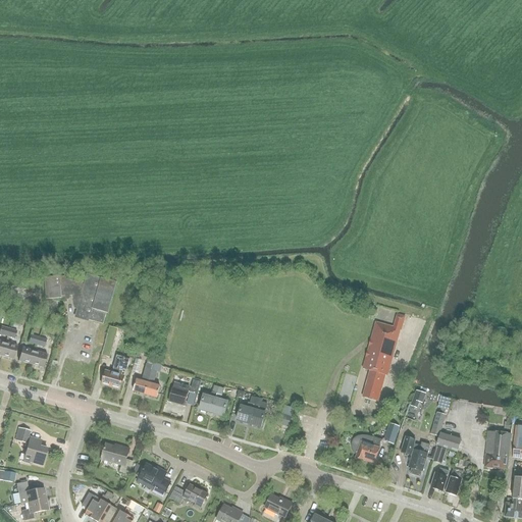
[(101,282),(81,284),(82,299),(102,298),(101,282)]
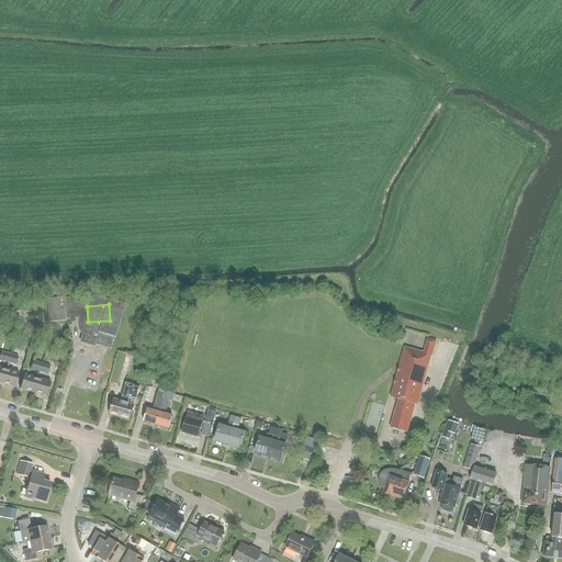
[(38,306),(17,307),(18,324),(40,323),(38,306)]
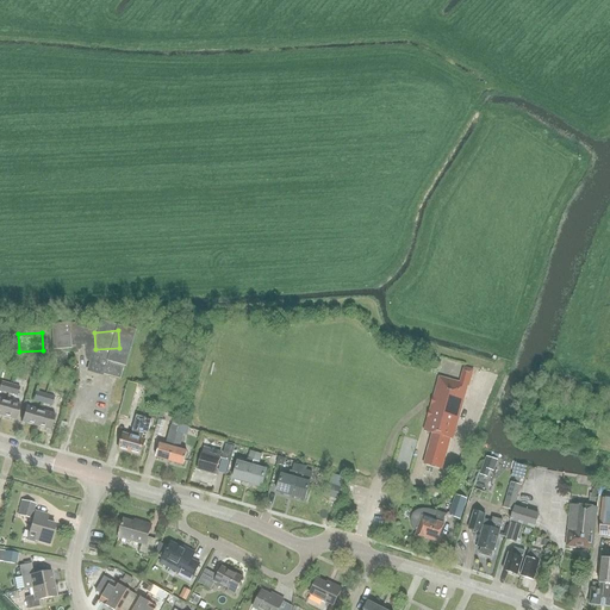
[(80,332),(56,335),(57,352),(81,350),(80,332)]
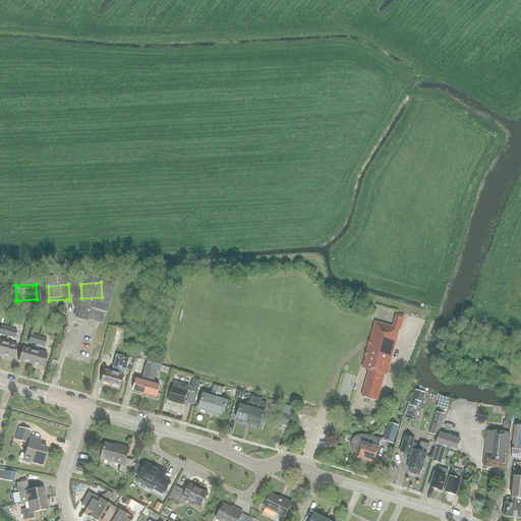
[(404,316),(396,314),(392,327),(374,322),(362,368),(371,371),(366,391),(379,395),(385,374),(387,374),(399,329),(401,330),(404,316)]
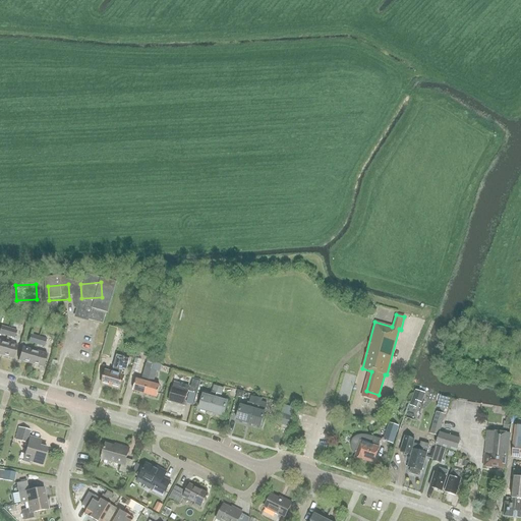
[(80,325),(76,338),(91,342),(95,329),(80,325)]
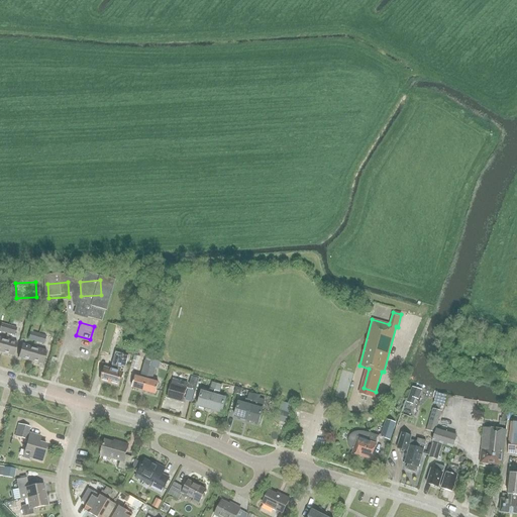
[(0,326),(0,331),(6,333),(8,326),(1,323),(0,326)]
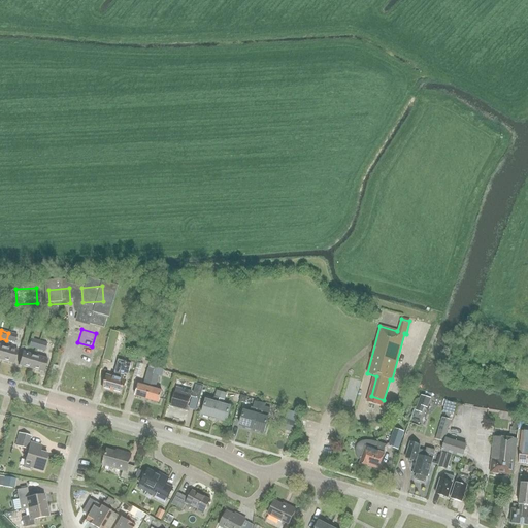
[(17,335),(8,333),(6,340),(14,342),(17,335)]
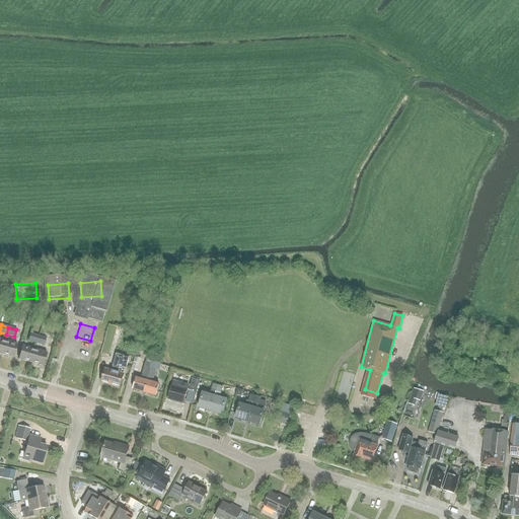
[(35,343),(38,336),(30,334),(28,341),(35,343)]
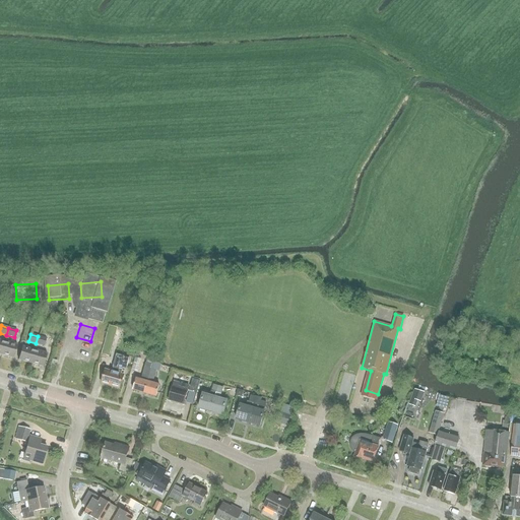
[(46,338),(38,336),(36,343),(44,346),(46,338)]
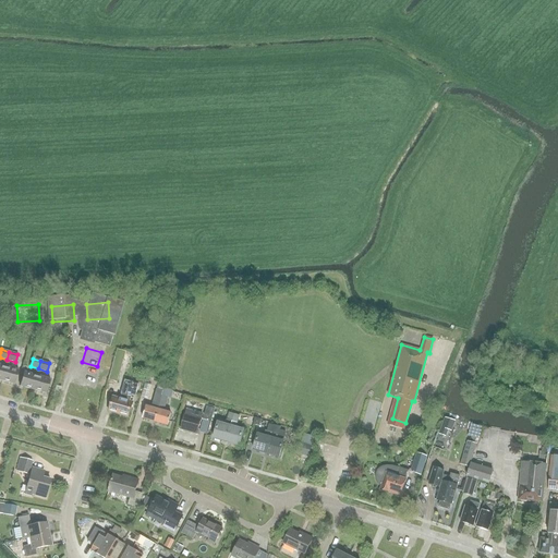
[(93,380),(97,366),(82,362),(77,376),(93,380)]
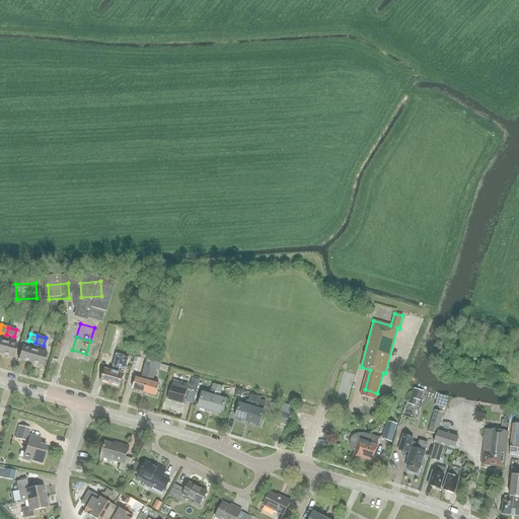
[(108,355),(113,342),(105,340),(101,353),(108,355)]
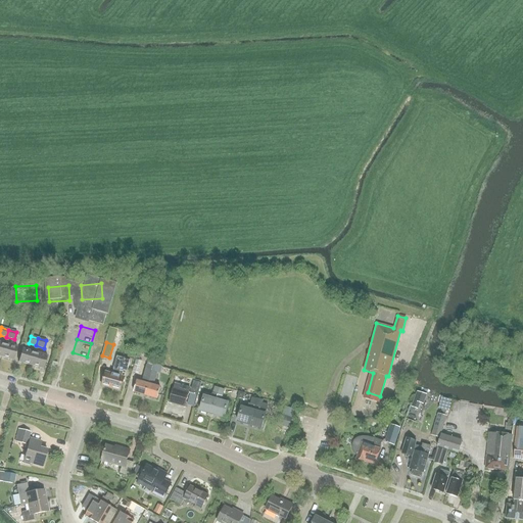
[(17,347),(4,343),(1,357),(13,361),(17,347)]
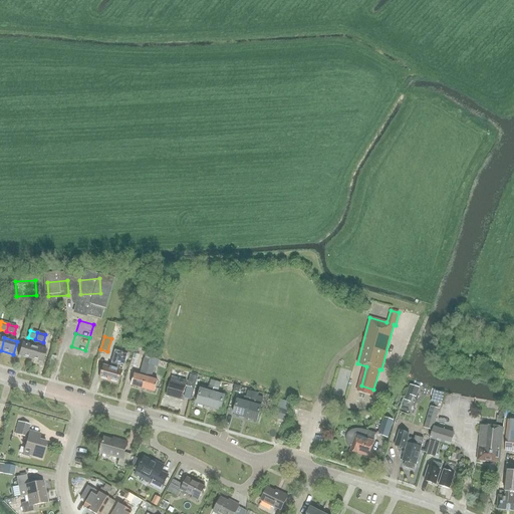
[(18,355),(30,359),(34,346),(21,342),(18,355)]
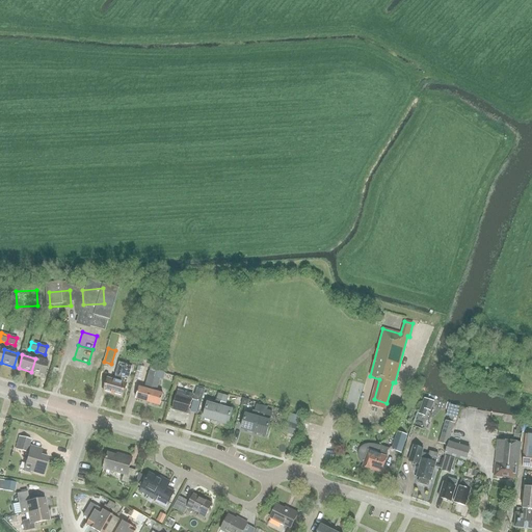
[(35,358),(31,372),(44,375),(48,362),(49,358),(44,356),(43,361),(35,358)]
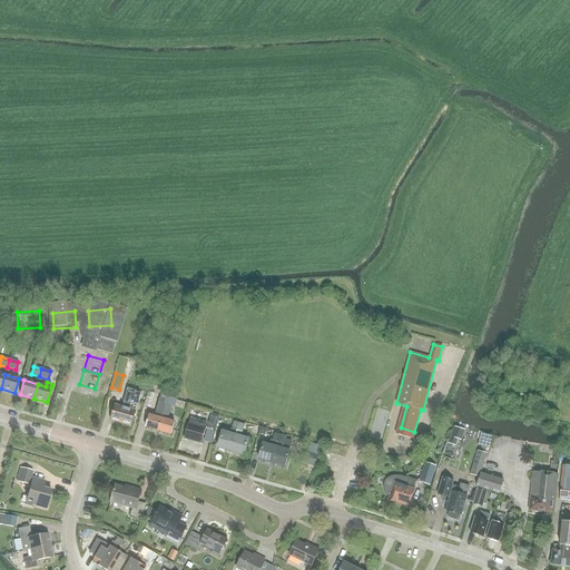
[(91,403),(95,389),(79,384),(76,399),(91,403)]
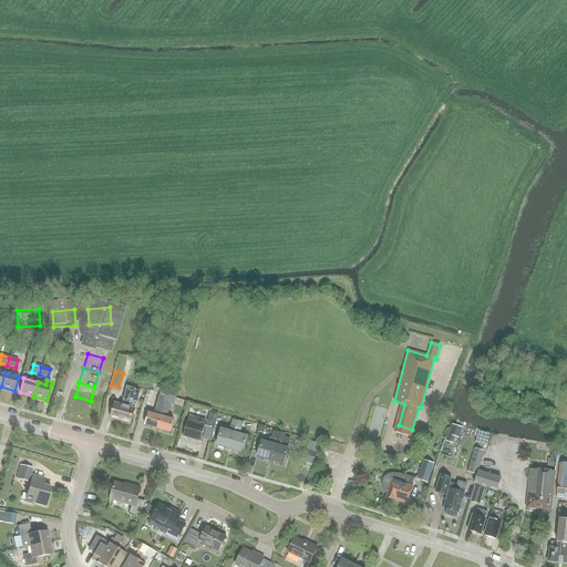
[(122,405),(114,403),(110,418),(131,424),(135,409),(132,408),(134,402),(137,403),(142,391),(126,387),(123,400),(123,401),(122,405)]
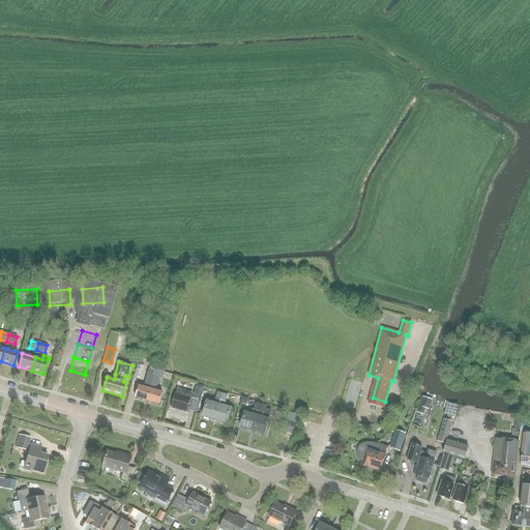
[(135,398),(147,401),(154,376),(149,375),(146,388),(138,386),(135,398)]
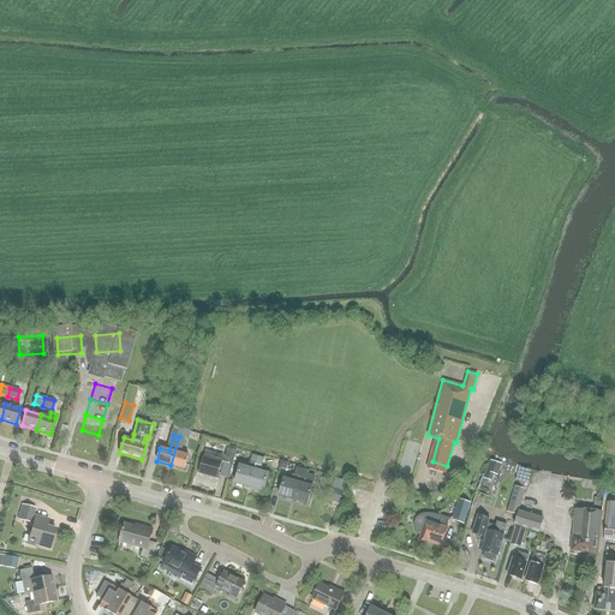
[(184,439),(179,436),(171,465),(185,469),(189,455),(179,453),(181,446),(184,439)]
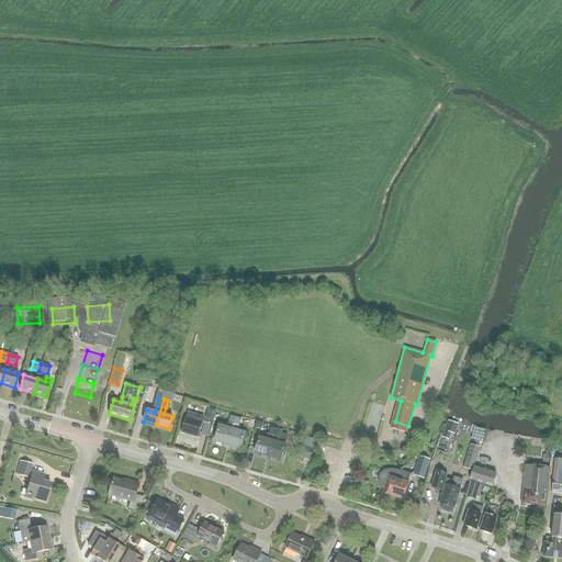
[(211,425),(215,412),(208,409),(204,423),(211,425)]
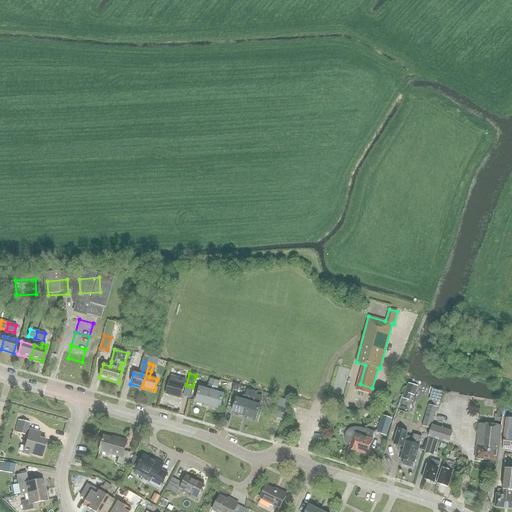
[(210,377),(197,374),(196,379),(209,382),(210,377)]
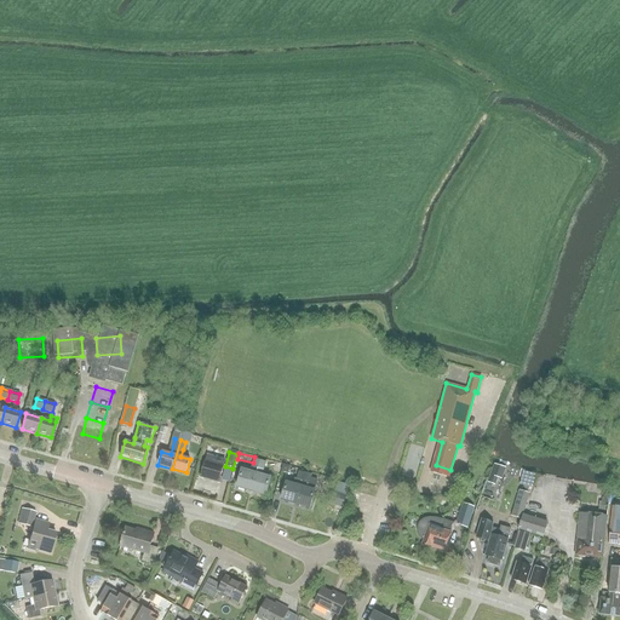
[(207,454),(205,460),(200,477),(218,482),(225,459),(207,454)]
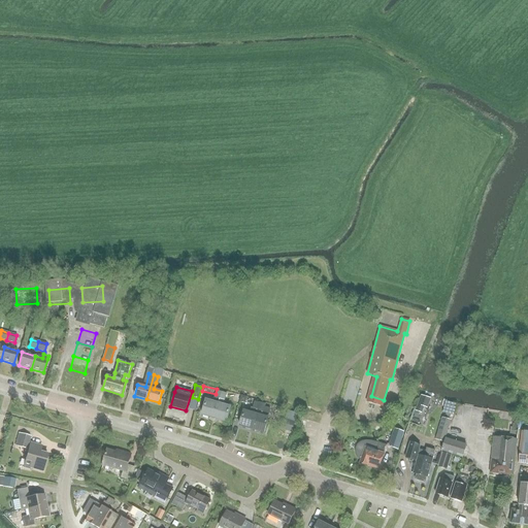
[(223,405),(226,394),(221,392),(221,396),(220,399),(219,399),(218,403),(213,419),(226,422),(230,407),(223,405)]
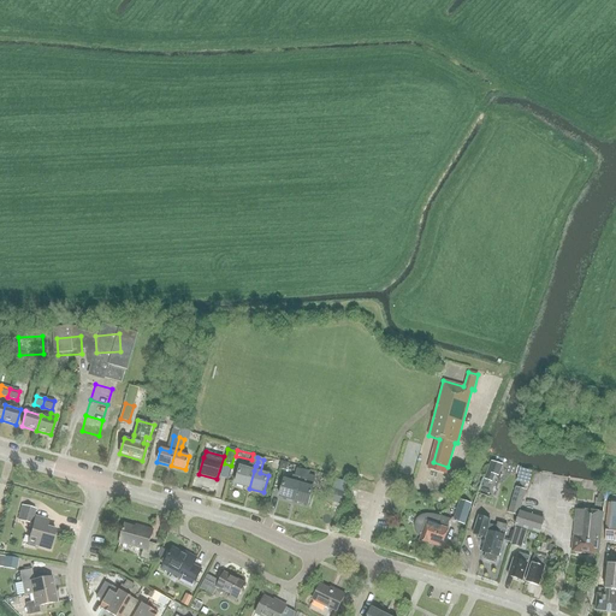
[(497,467),(490,465),(484,479),(492,483),(497,467)]
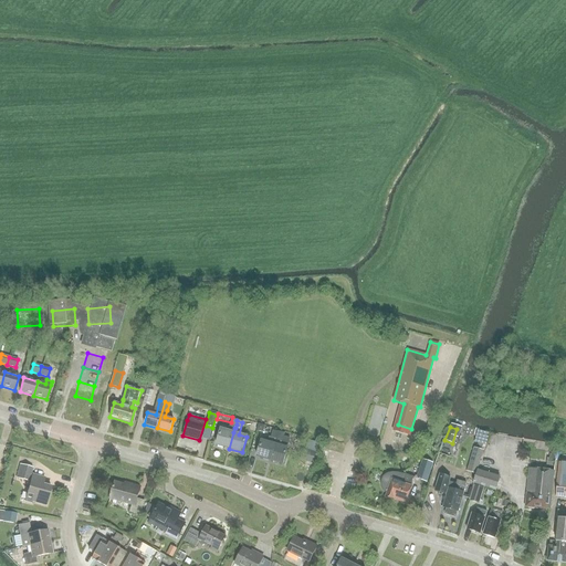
[(233,432),(221,429),(217,444),(229,449),(233,432)]
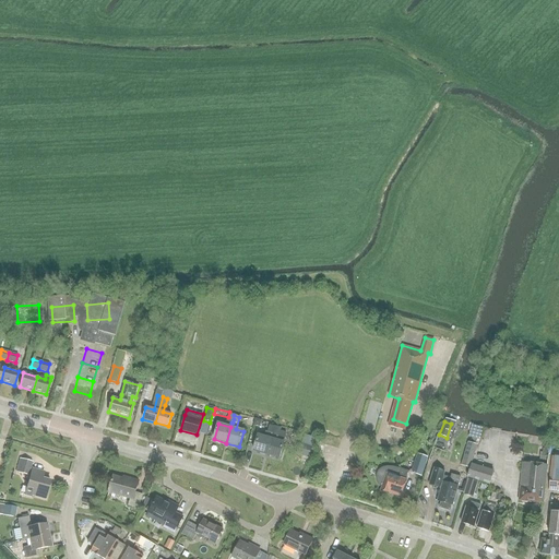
[(266,454),(274,426),(265,424),(263,430),(265,431),(263,437),(258,436),(253,451),(266,454)]
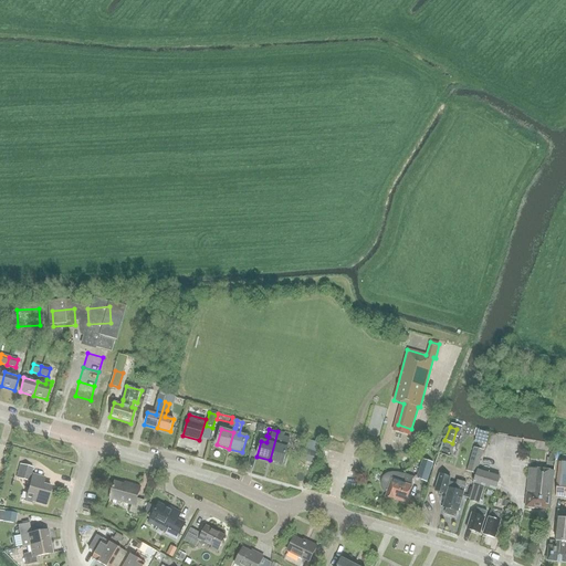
[(270,460),(283,463),(287,448),(286,448),(290,438),(283,437),(284,433),(278,431),(270,460)]
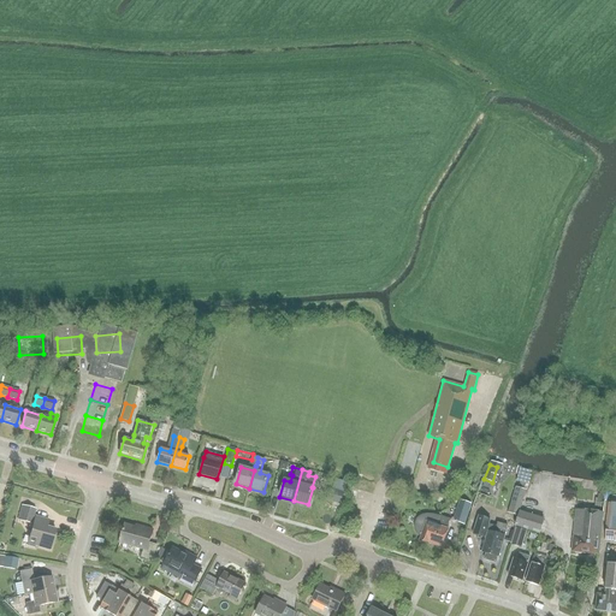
[(517,516),(528,481),(531,471),(521,469),(517,480),(522,487),(525,485),(522,490),(516,487),(508,513),(517,516)]
